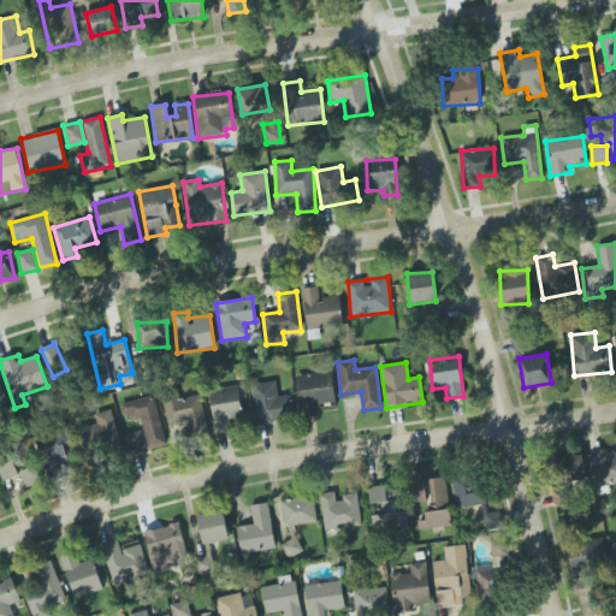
[(317,415),(317,404),(335,404),(332,372),(297,374),(300,416),(317,415)]
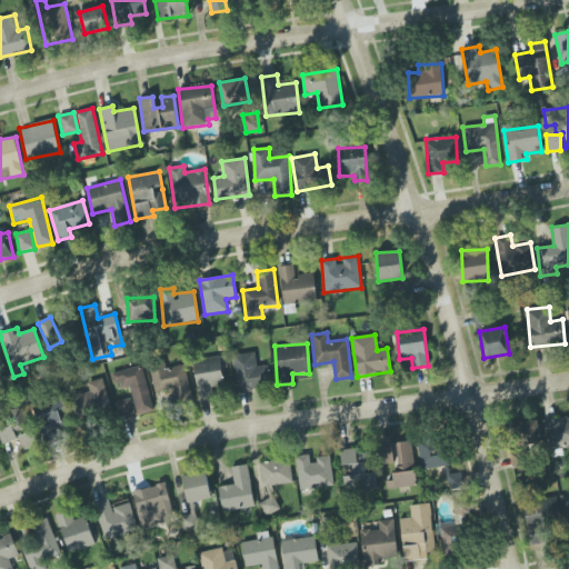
[(231,356),(237,391),(271,387),(268,365),(257,367),(255,352),(231,356)]
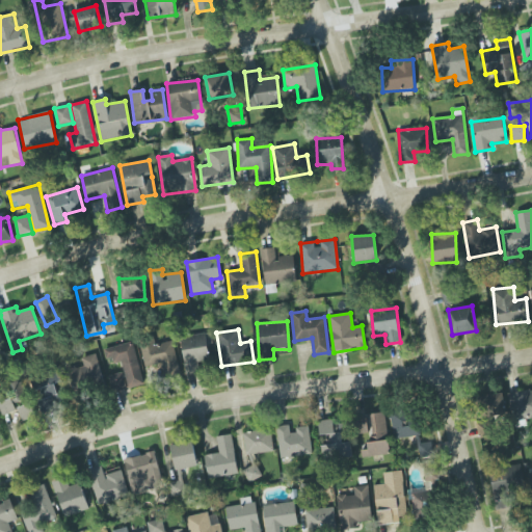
[(209,361),(206,335),(182,338),(185,373),(200,371),(198,362),(209,361)]
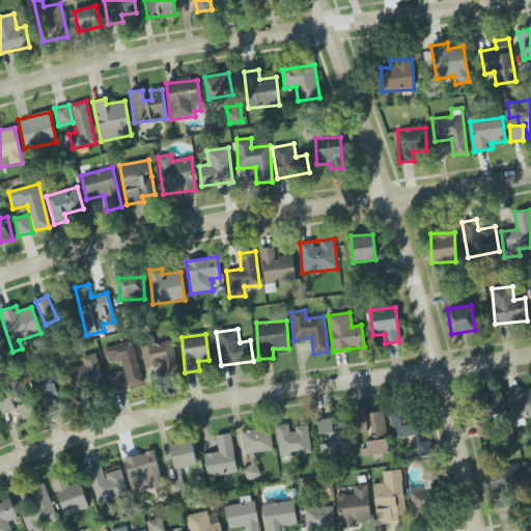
[(172,337),(140,343),(144,366),(162,363),(165,376),(179,374),(172,337)]
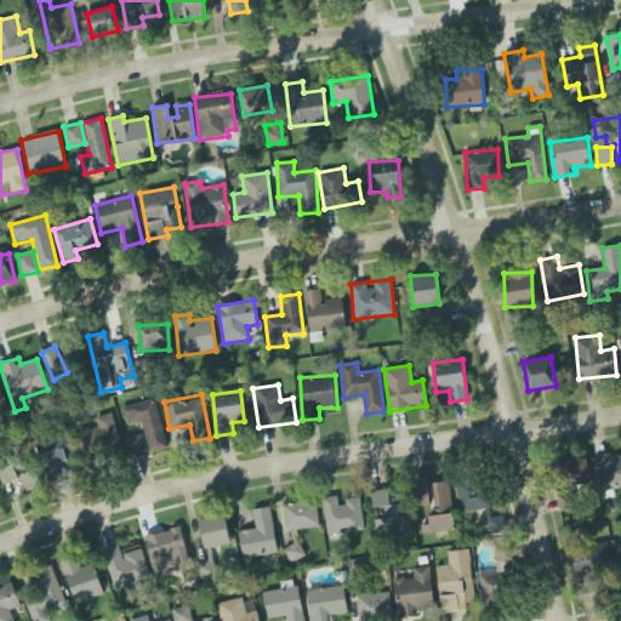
[(154,399),(124,408),(129,426),(141,422),(149,454),(167,449),(154,399)]
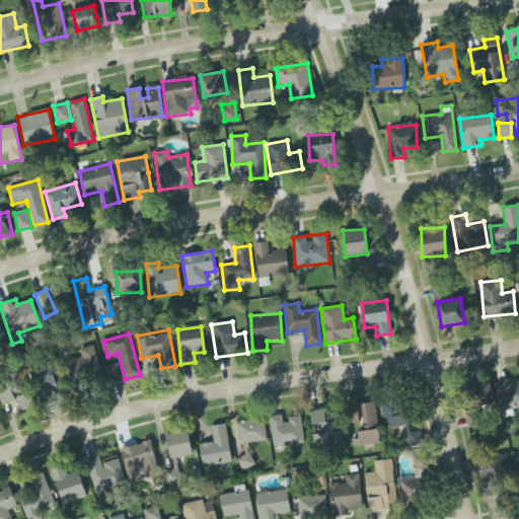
[(81,357),(68,361),(74,380),(101,372),(93,345),(79,349),(81,357)]
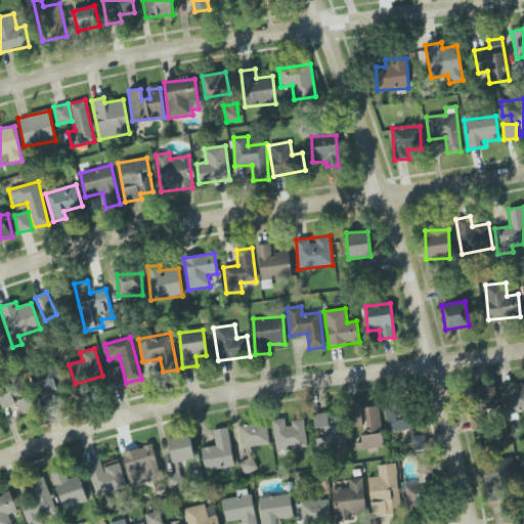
[(107,369),(111,386),(124,383),(121,366),(107,369)]
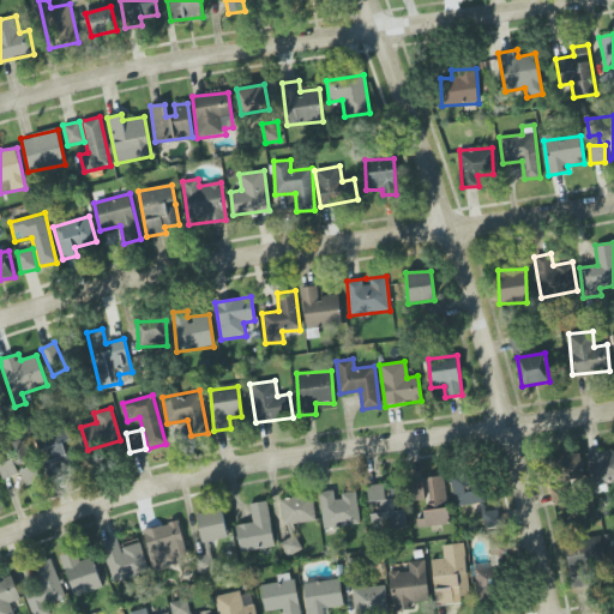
[(41,435),(42,464),(66,462),(65,445),(68,445),(67,433),(41,435)]
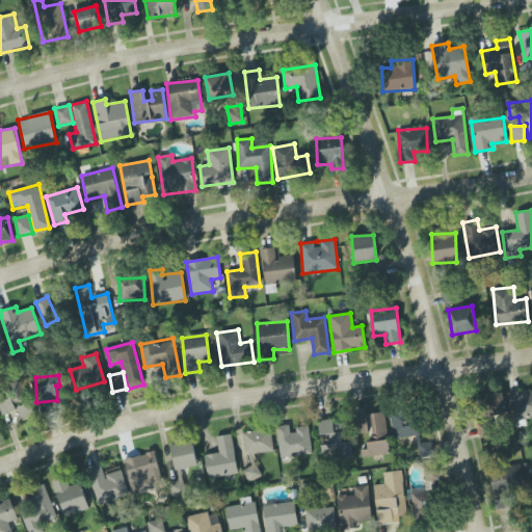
[(0,394),(0,403),(4,415),(18,409),(22,421),(35,416),(22,378),(8,383),(11,391),(0,394)]
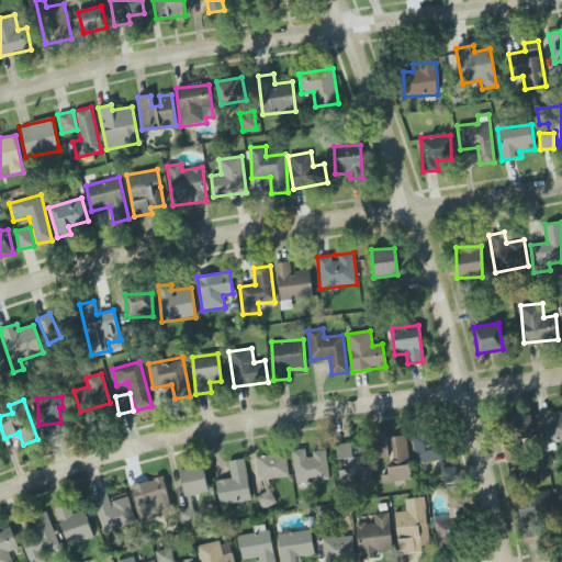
[(561,441),(561,411),(537,416),(543,446),(561,441)]
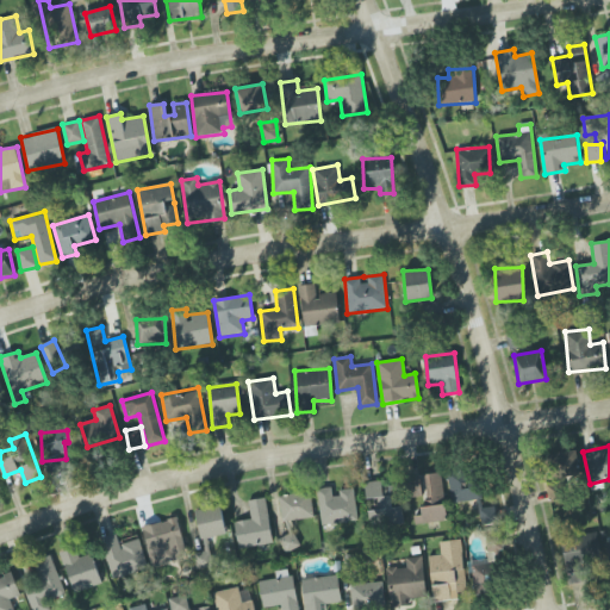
[(551,478),(579,477),(578,452),(548,454),(551,478)]
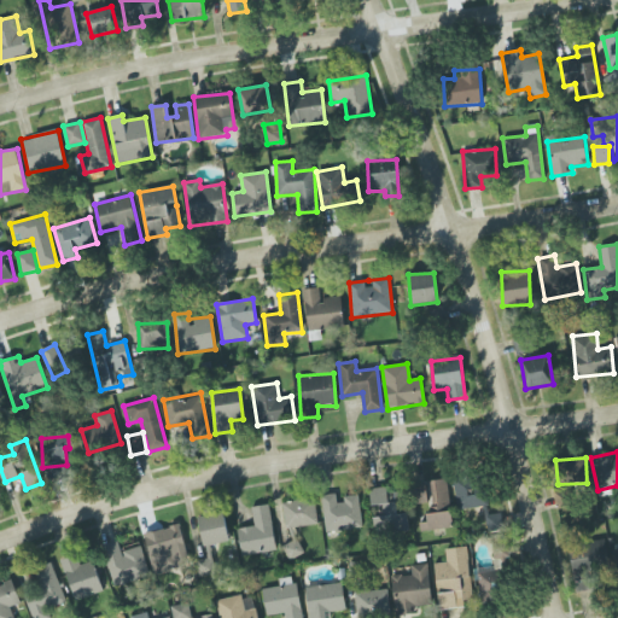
[(482,507),(485,531),(503,528),(501,513),(488,514),(483,474),(453,478),(458,511),(482,507)]
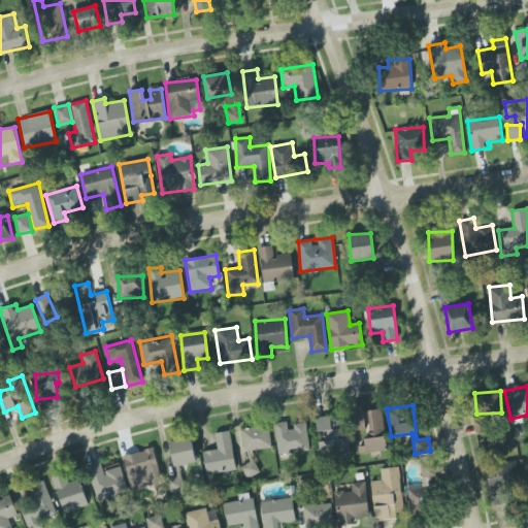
[(387,451),(382,409),(354,413),(356,431),(367,429),(368,438),(364,439),(364,446),(358,447),(359,454),(387,451)]
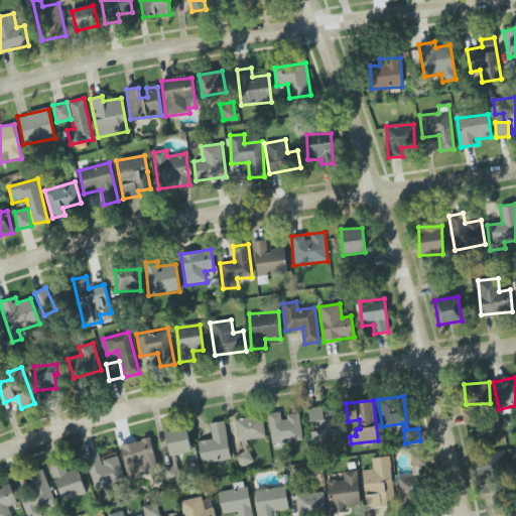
[(342,442),(339,426),(336,426),(334,410),(324,411),(323,406),(308,408),(310,422),(316,422),(318,431),(311,432),(313,447),(342,442)]
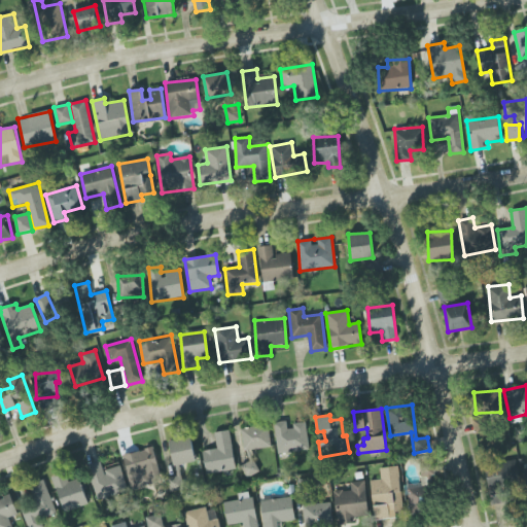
[(483,430),(482,419),(472,420),(473,431),(483,430)]
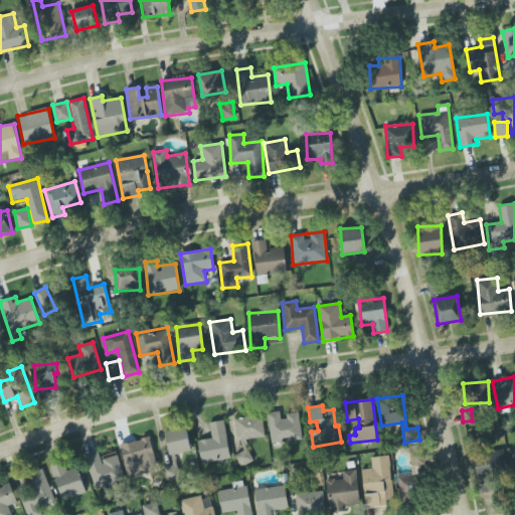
[(299,412),(286,413),(287,418),(281,418),(280,411),(268,412),(272,444),(302,440),(299,412)]
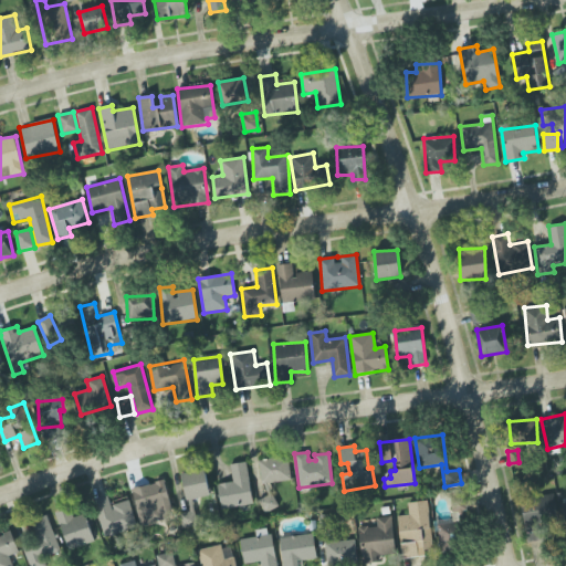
[(290,481),(289,458),(259,460),(261,483),(290,481)]
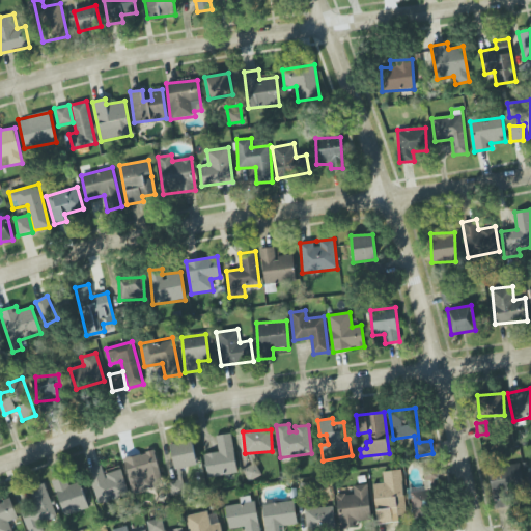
[(216,436),(219,451),(203,454),(207,478),(238,472),(230,434),(216,436)]
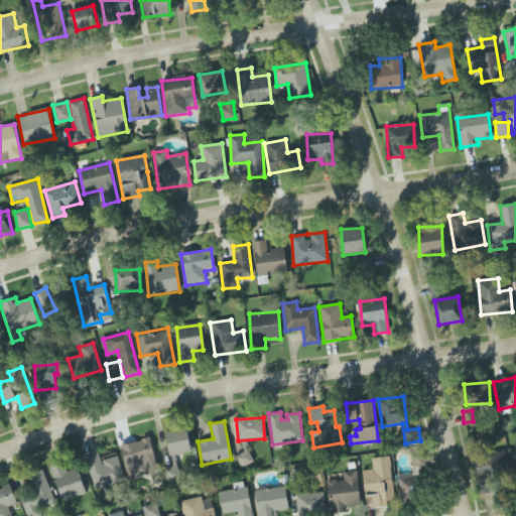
[(166,482),(179,480),(175,456),(191,453),(187,428),(166,432),(172,467),(163,468),(166,482)]
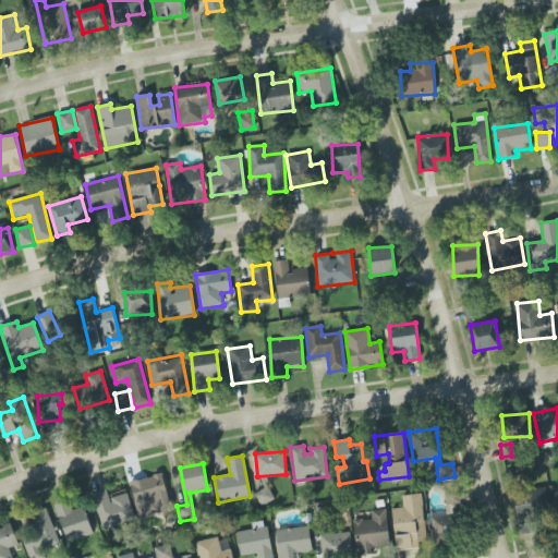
[(171,509),(162,473),(130,482),(138,518),(171,509)]
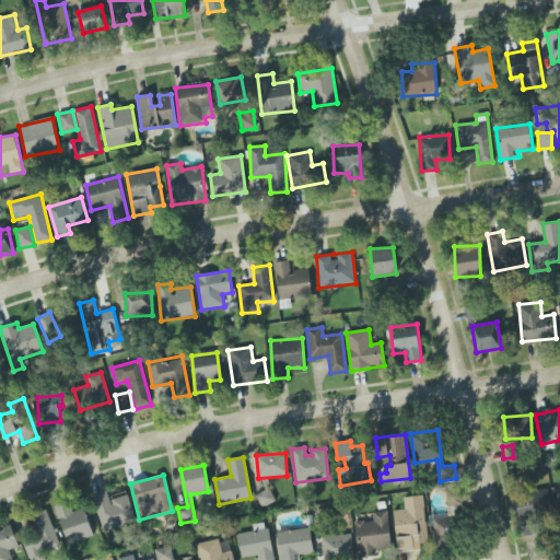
[(275,502),(269,489),(256,494),(263,508),(275,502)]
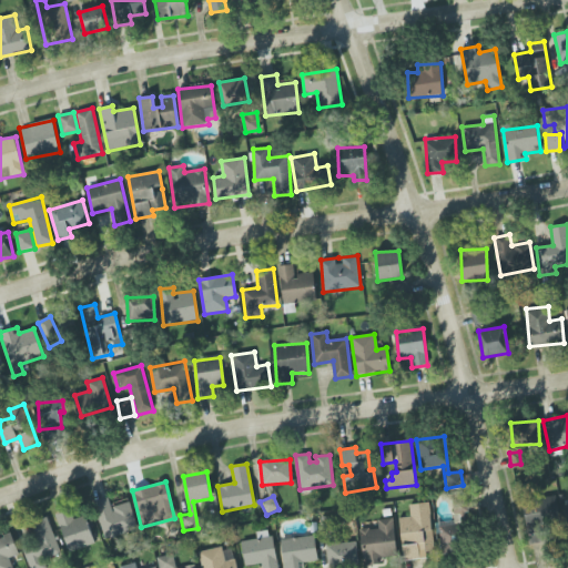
[(94,500),(102,538),(137,531),(130,499),(110,503),(109,497),(94,500)]
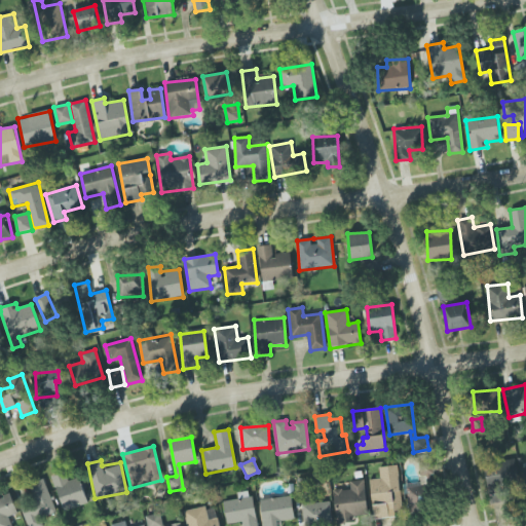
[(490,504),(515,499),(512,487),(520,485),(516,460),(483,466),(490,504)]
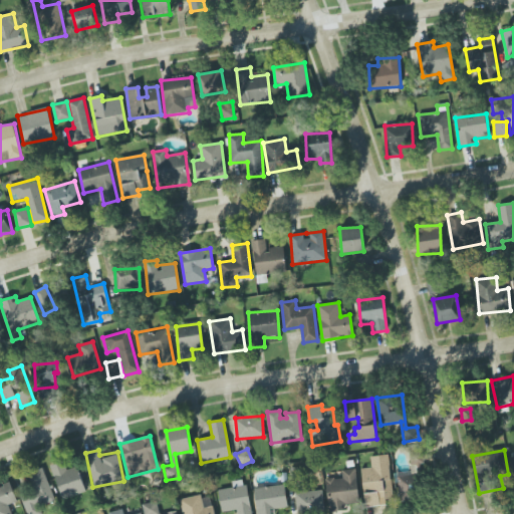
[(361,469),(364,507),(387,505),(386,499),(393,499),(389,455),(370,456),(371,468),(361,469)]
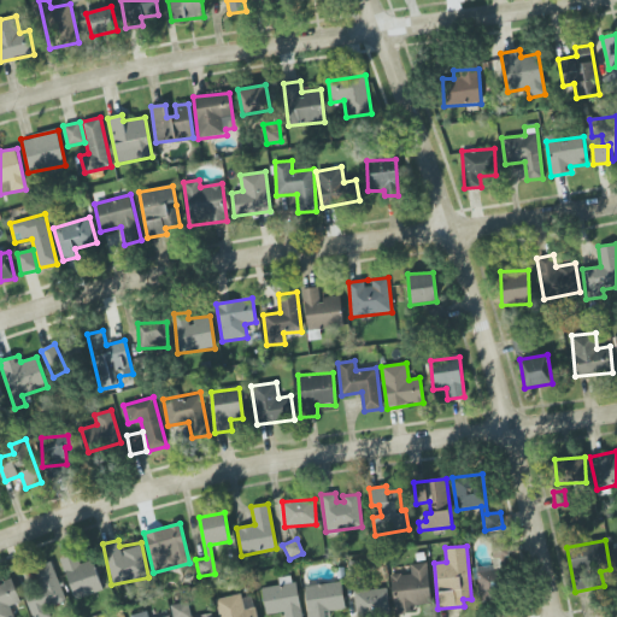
[(81,564),(76,553),(60,559),(76,600),(104,589),(93,559),(81,564)]
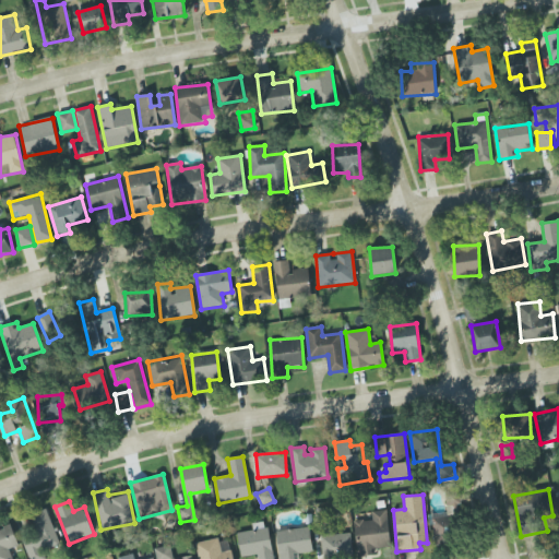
[(387,510),(370,511),(371,520),(355,521),(358,557),(378,555),(378,549),(391,547),(387,510)]
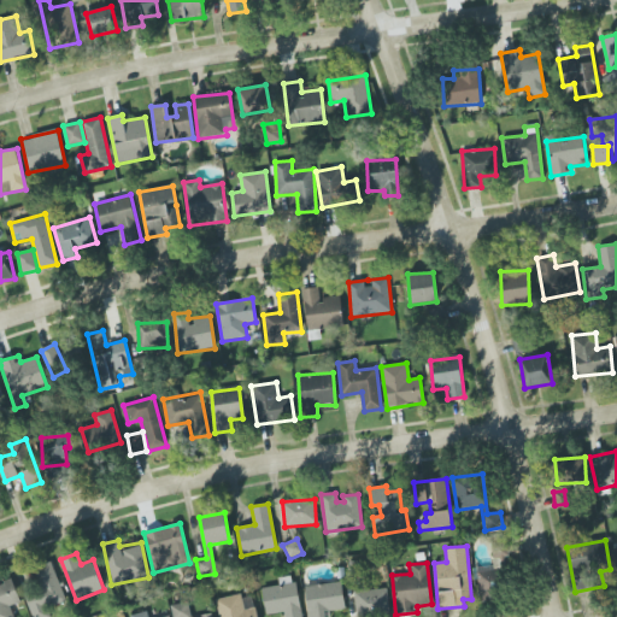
[(31,616),(50,616),(46,609),(66,600),(53,566),(29,575),(36,593),(24,597),(31,616)]
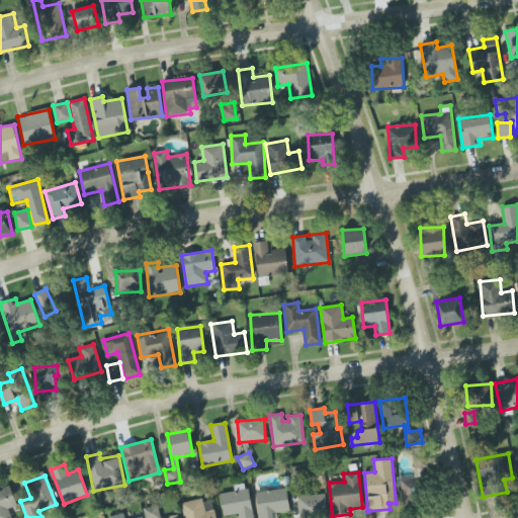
[(425,505),(424,478),(401,479),(403,506),(425,505)]
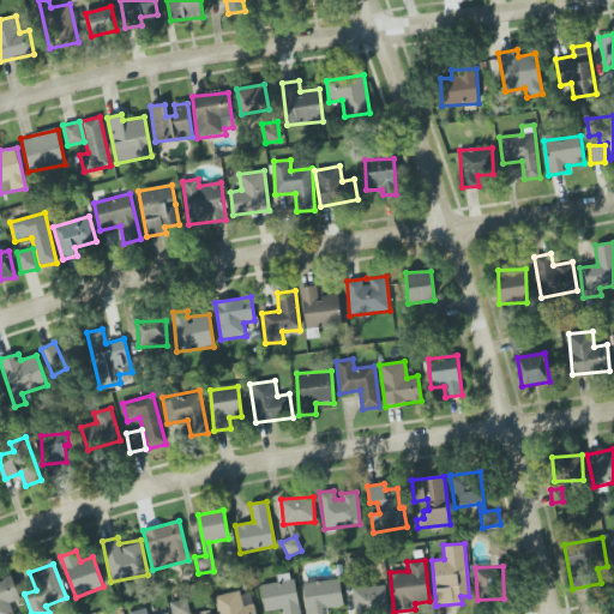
[(300,613),(294,572),(277,575),(278,583),(262,585),(265,612),(283,609),(283,613),(300,613)]
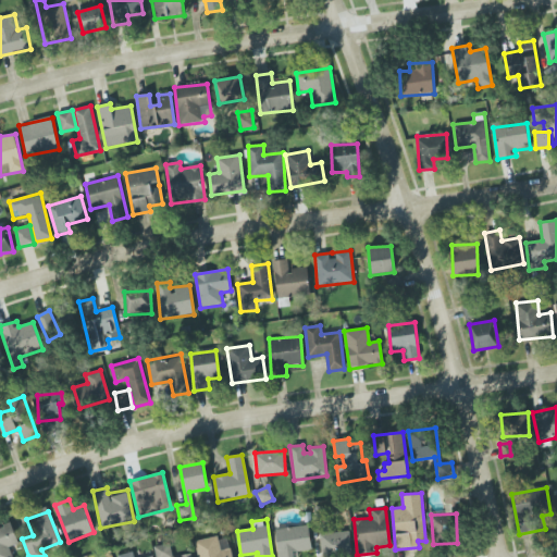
[(311,551),(309,525),(276,529),(279,556),(294,556),(294,552),(311,551)]
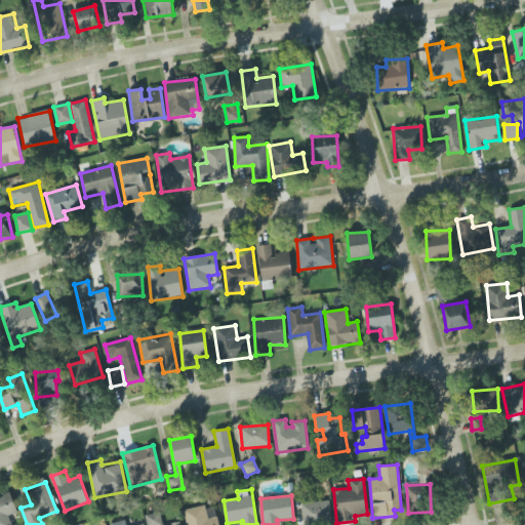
[(328,499),(301,505),(305,524),(315,524),(332,522),(328,499)]
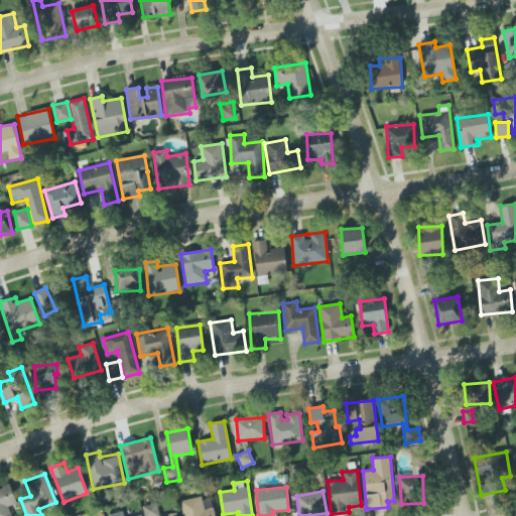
[(215,515),(214,509),(205,511),(201,497),(180,501),(183,515),(215,515)]
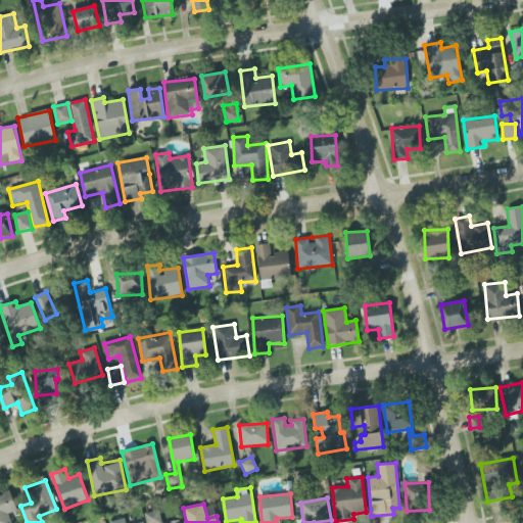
[(161,522),(159,511),(144,514),(146,522),(161,522)]
